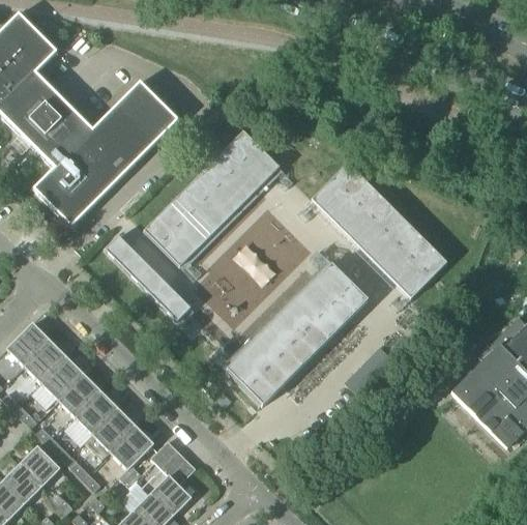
[(34,187),(34,188),(72,226),(179,119),(141,81),(93,127),(37,71),(58,51),(20,12),(0,31),(0,111),(55,167),(34,187)]
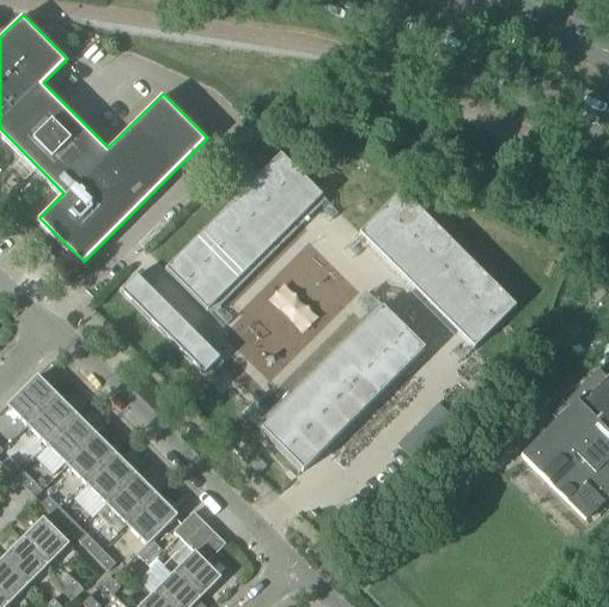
[(280,150),(166,265),(207,305),(322,192),(280,150)]
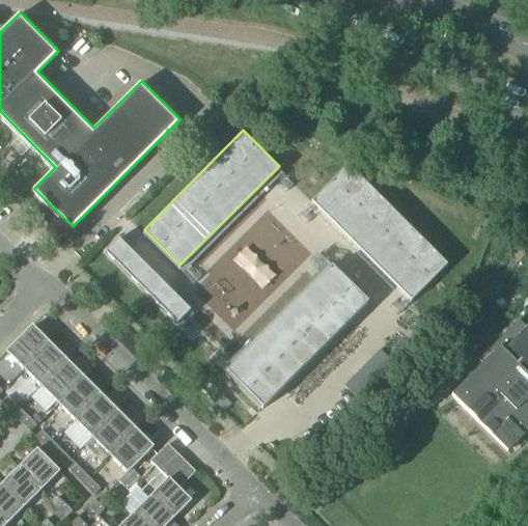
[(351,166),(314,201),(413,301),(449,265),(351,166)]
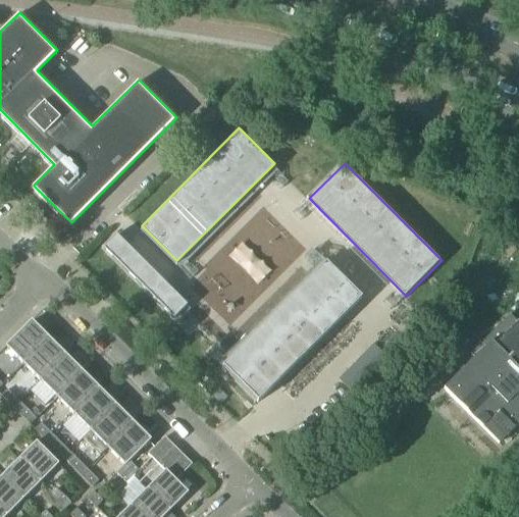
[(119,233),(106,246),(177,316),(190,303),(119,233)]
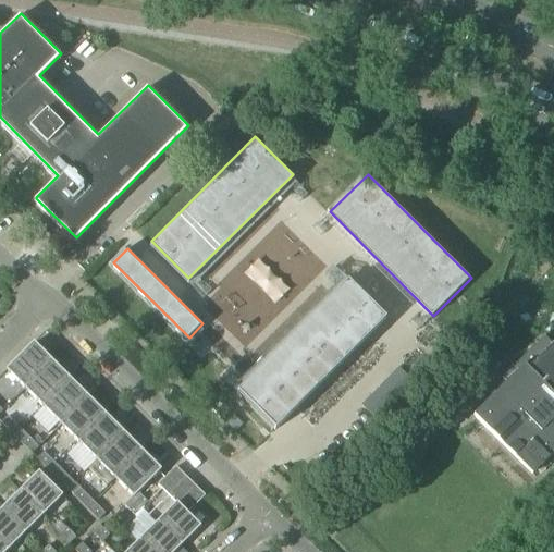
[(352,279),(241,390),(279,427),(389,317),(352,279)]
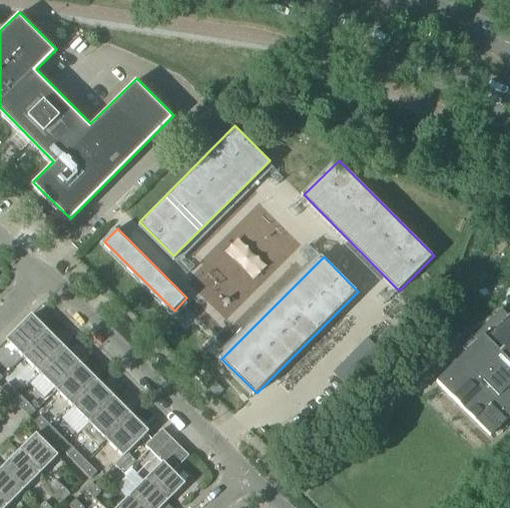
[(509,312),(503,306),(465,344),(468,348),(438,378),(492,433),(509,414),(509,312)]
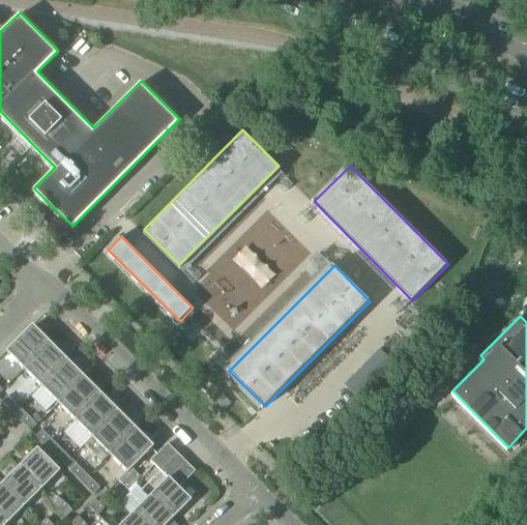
[(8,348),(26,366),(52,340),(34,322),(8,348)]
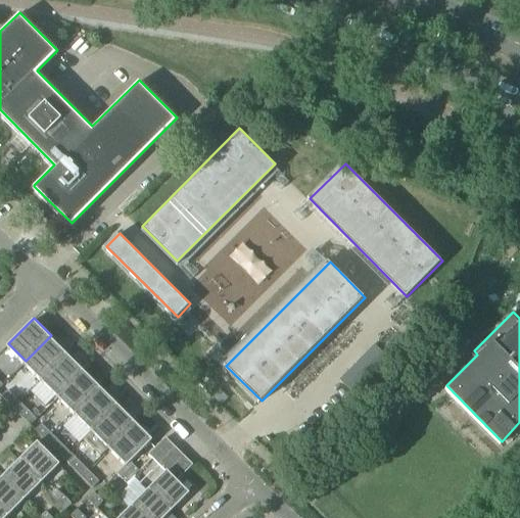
[(26,361),(42,377),(67,352),(51,335),(26,361)]
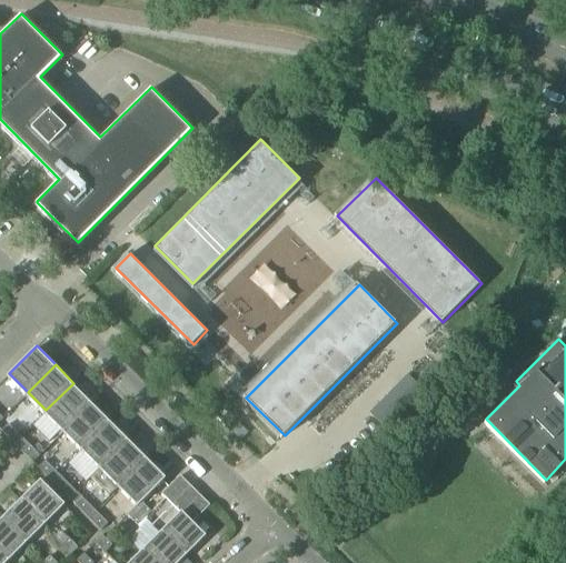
[(371,409),(388,425),(426,388),(409,371),(371,409)]
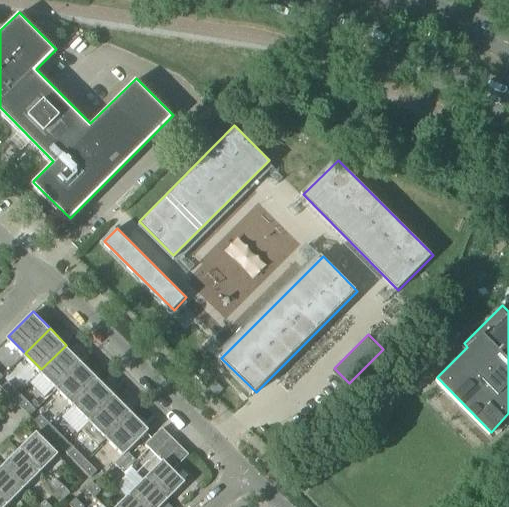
[(41,369),(58,386),(83,361),(66,345),(41,369)]
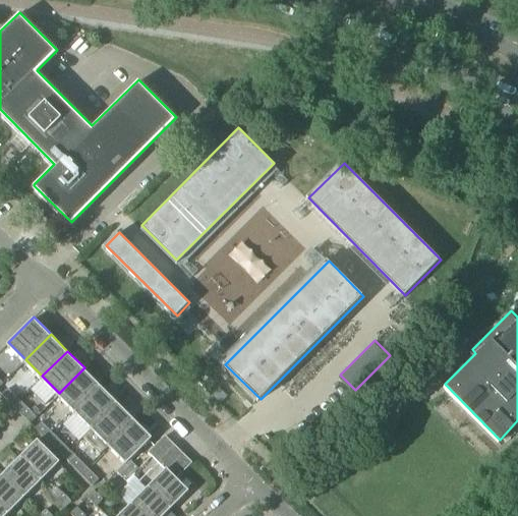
[(59,393),(75,410),(101,385),(84,367),(59,393)]
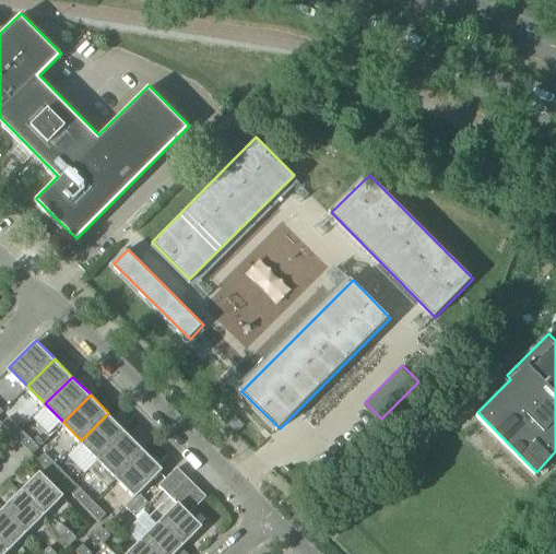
[(10,413),(4,420),(3,420),(16,433),(23,426),(10,413)]
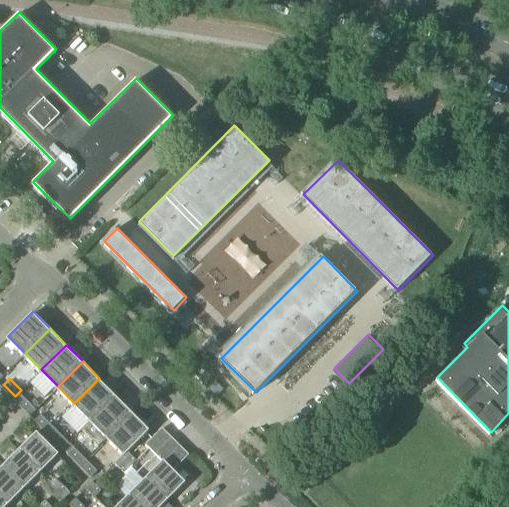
[(74,403),(91,419),(116,394),(99,378),(74,403)]
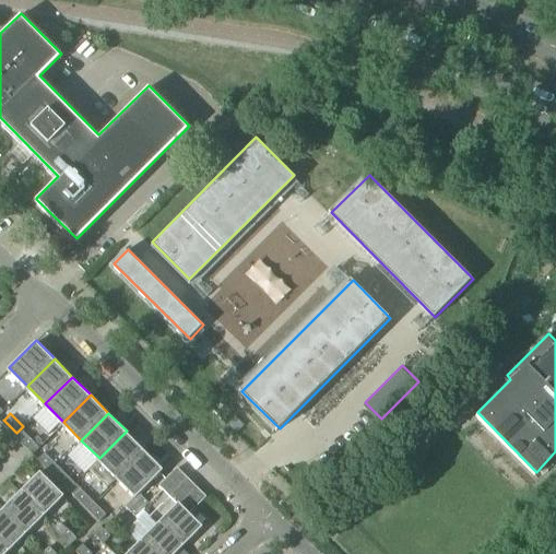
[(99,458),(117,476),(144,449),(127,431),(99,458)]
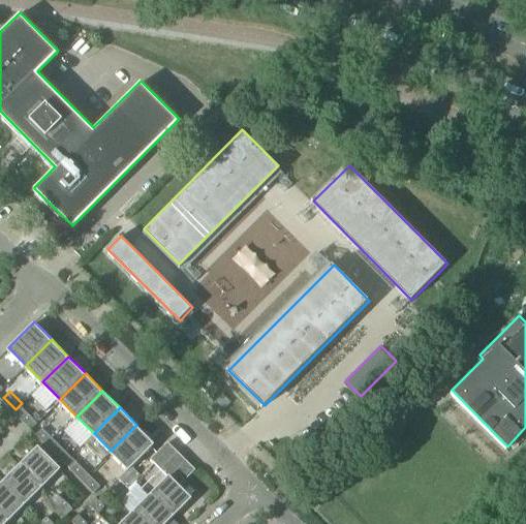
[(21,414),(32,427),(38,421),(27,408),(21,414)]
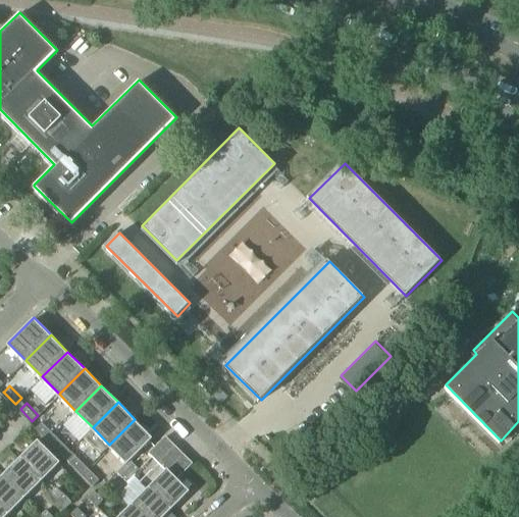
[(37,426),(49,437),(55,431),(43,419),(37,426)]
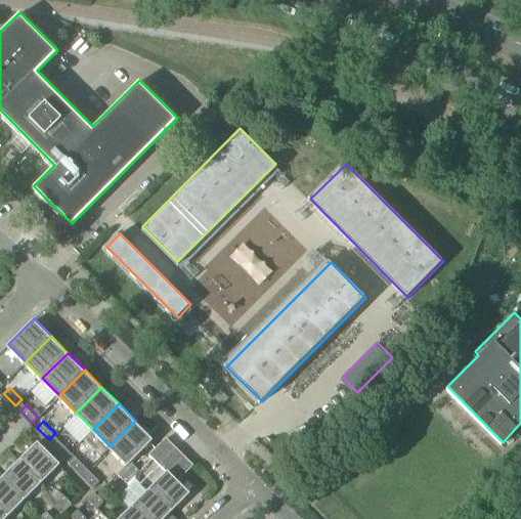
[(135,421),(110,446),(127,464),(132,459),(153,438),(135,421)]
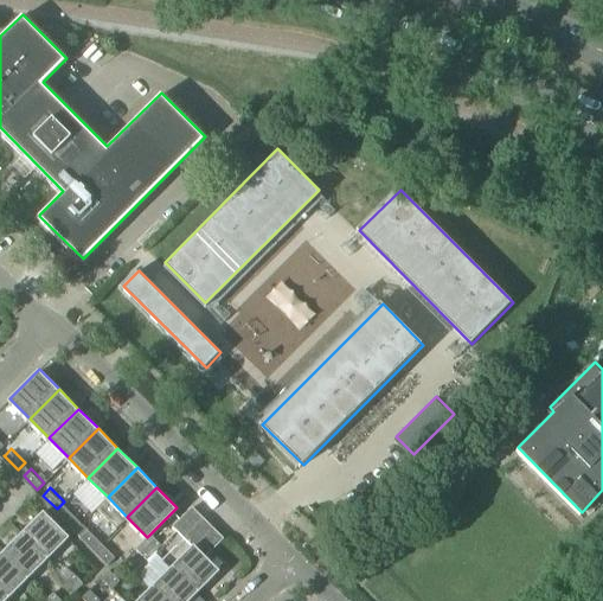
[(174,523),(185,532),(204,513),(193,504),(174,523)]
